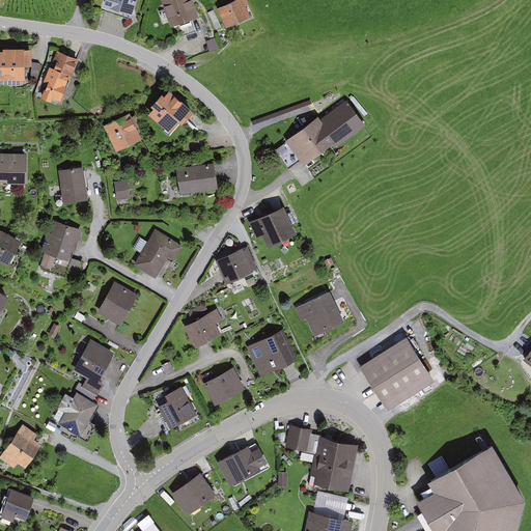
[(135,0),(108,0),(105,11),(116,16),(129,20),(135,0)]
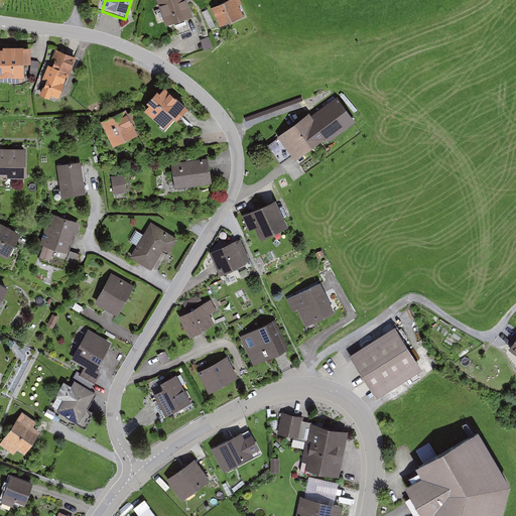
[(186,0),(155,0),(165,25),(192,15),(186,0)]
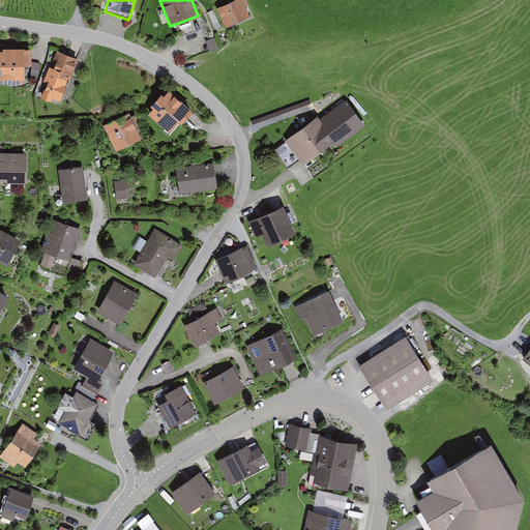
[(248,0),(233,0),(221,6),(231,29),(257,16),(248,0)]
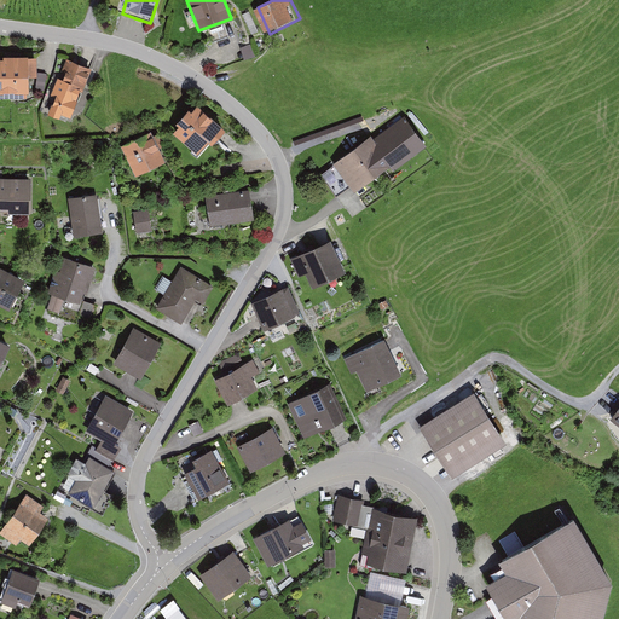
[(250,45),(241,47),(243,53),(244,59),(254,57),(250,45)]
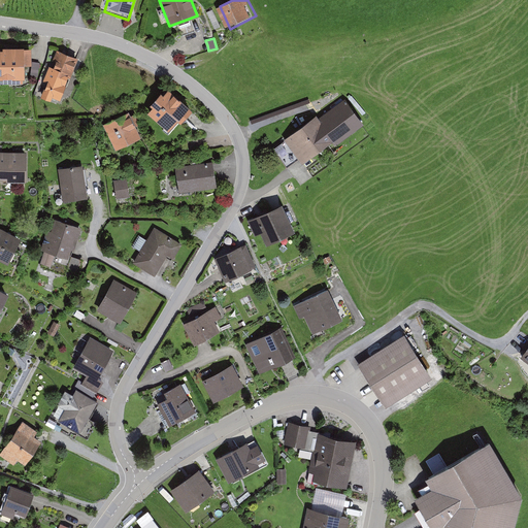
[(31,48),(0,48),(0,83),(23,83),(23,78),(25,78),(24,65),(31,64),(31,56),(31,48)]
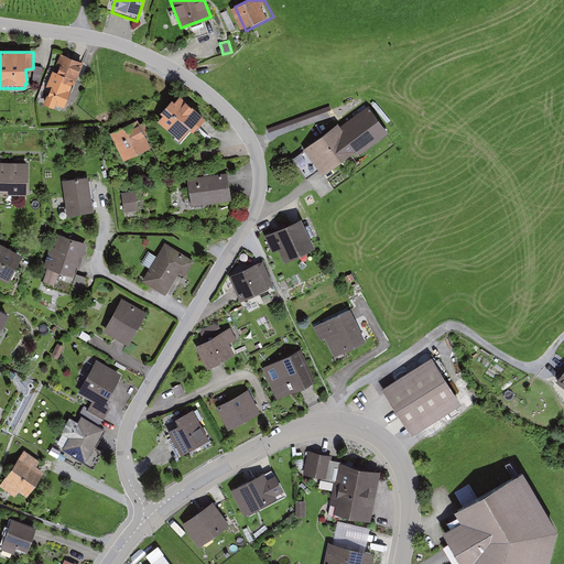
[(73,57),(61,53),(54,72),(53,71),(46,86),(51,88),(45,102),(54,106),(54,104),(64,107),(73,84),(75,85),(83,65),(84,62),(73,57)]
